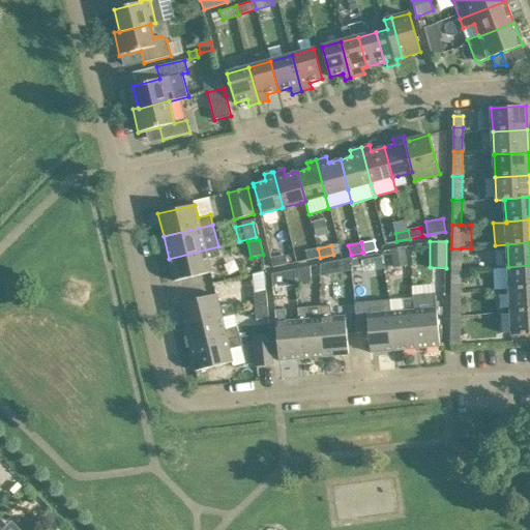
[(221,257),(218,246),(169,259),(174,282),(211,272),(208,260),(221,257)]
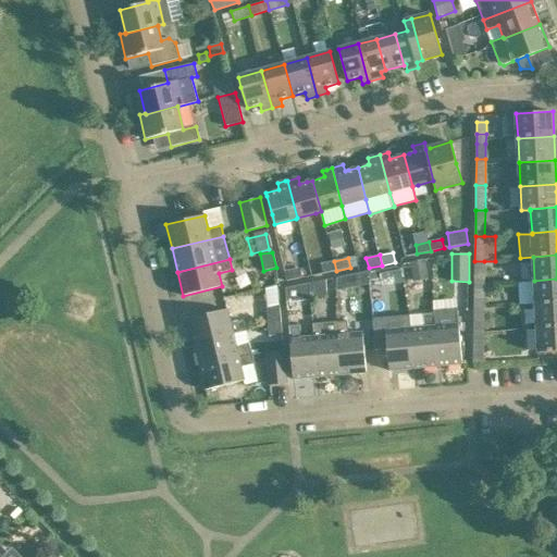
[(425,260),(410,263),(413,282),(429,279),(425,260)]
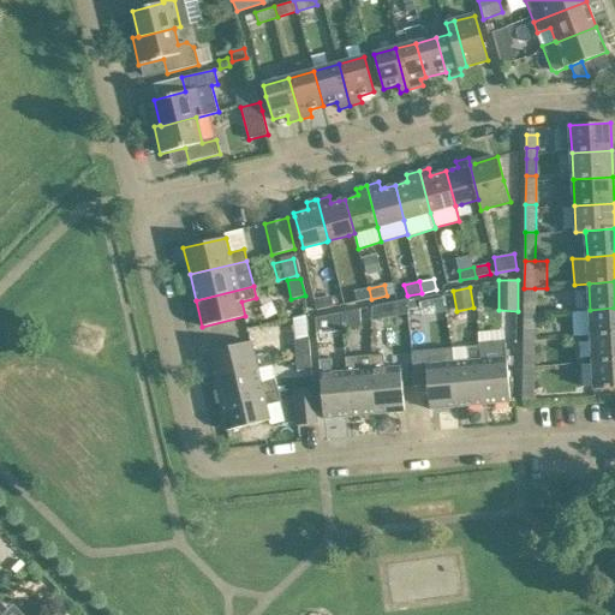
[(357,302),(371,299),(369,288),(354,291),(357,302)]
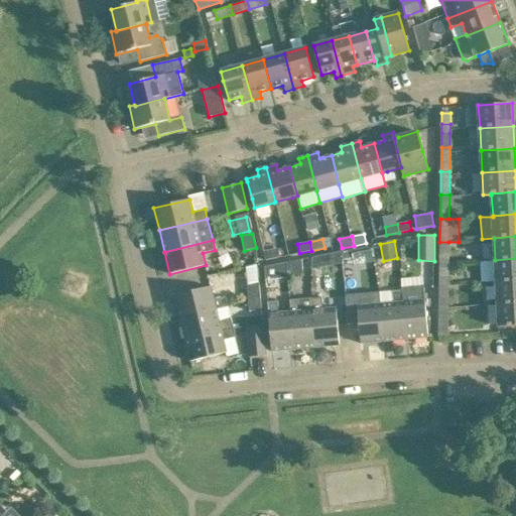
[(439,242),(439,262),(448,262),(448,242),(439,242)]
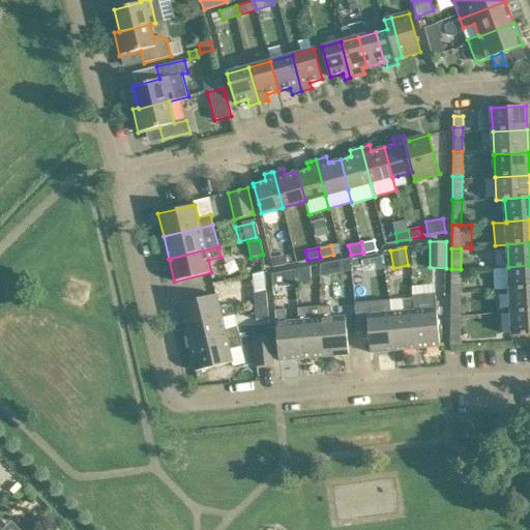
[(352,267),(383,260),(381,252),(376,249),(363,253),(351,255),(351,258),(352,267)]
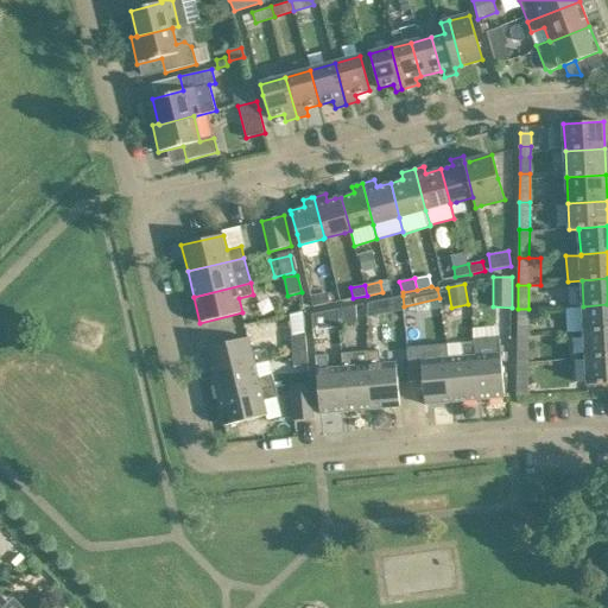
[(328,303),(325,292),(310,296),(312,306),(328,303)]
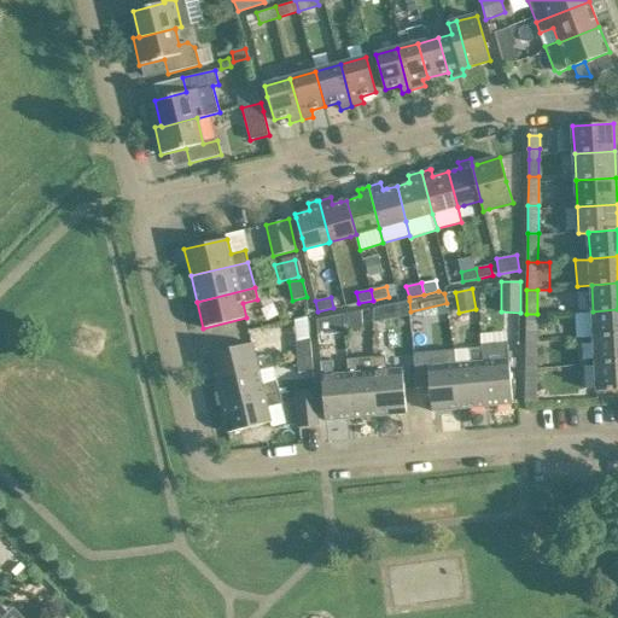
[(410,315),(410,312),(409,301),(374,308),(374,322),(410,315)]
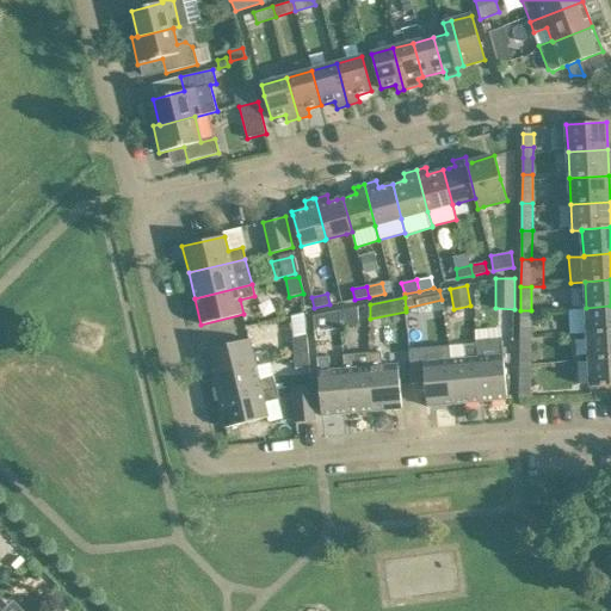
[(610,306),(586,308),(587,334),(610,332),(610,306)]
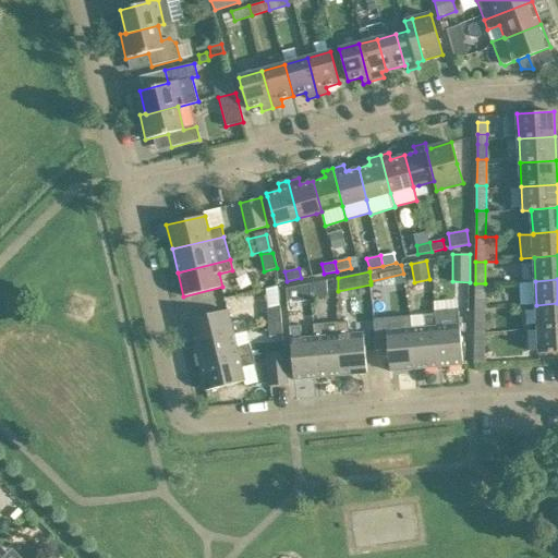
[(310,284),(311,298),(328,295),(326,281),(310,284)]
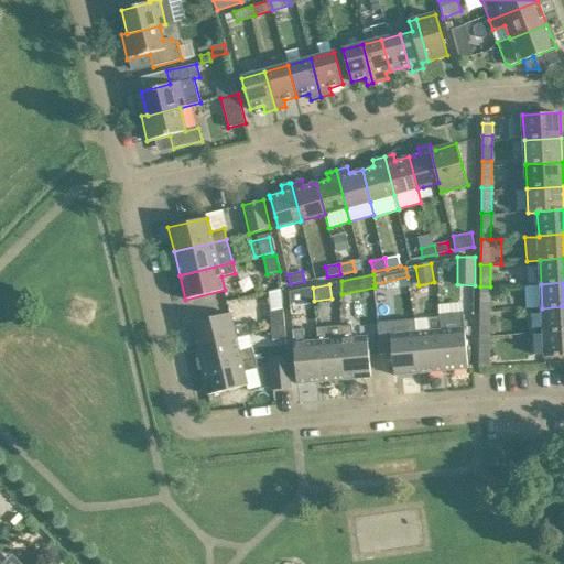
[(480,286),(480,316),(500,316),(501,312),(490,311),(490,286),(480,286)]
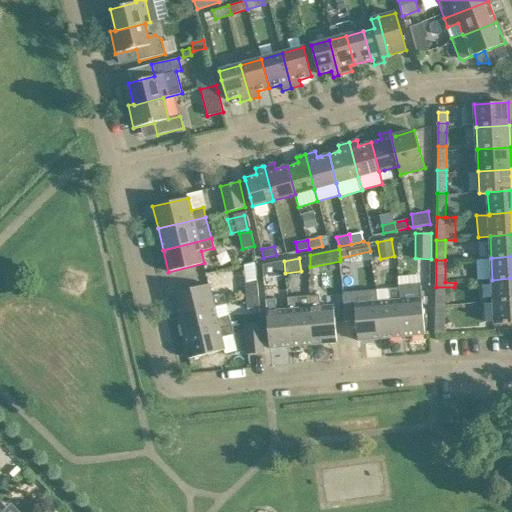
[(285,276),(285,273),(284,261),(262,265),(264,285),(274,284),(273,277),(285,276)]
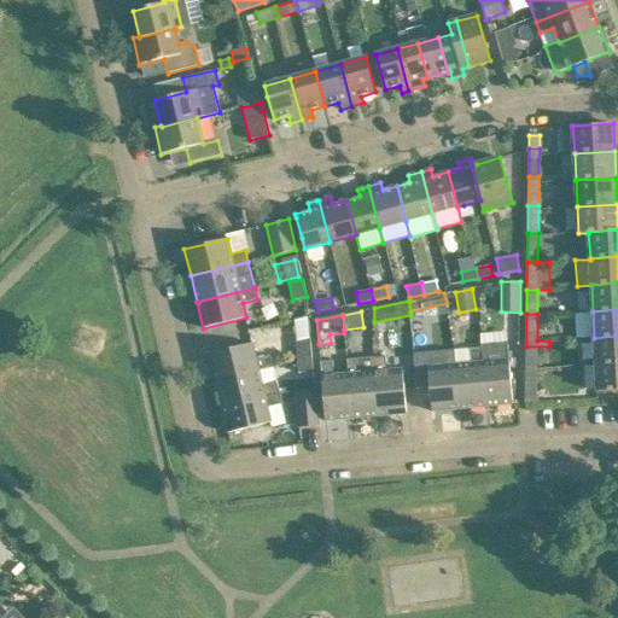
[(617,336),(594,338),(596,365),(617,362),(617,336)]
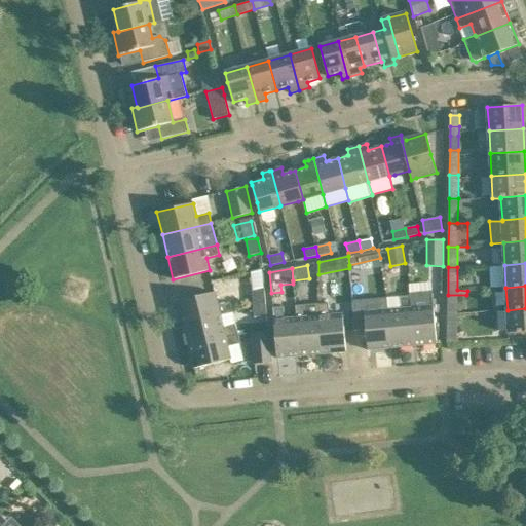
[(252,292),(254,305),(265,301),(264,288),(252,292)]
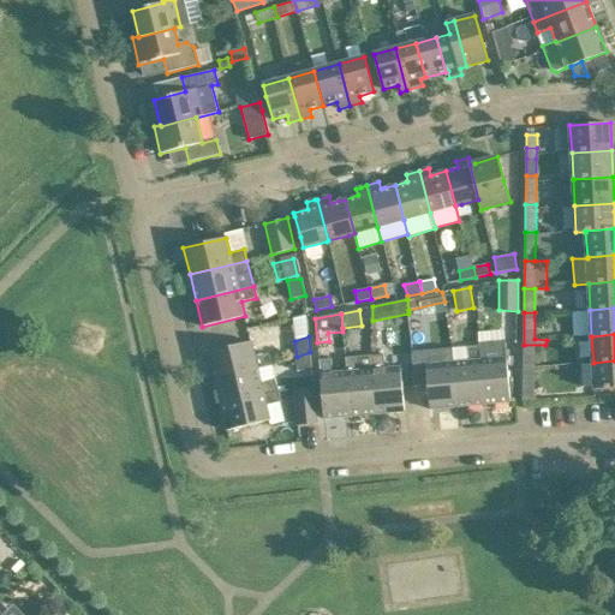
[(208,352),(214,378),(272,365),(269,353),(255,357),(251,341),(208,352)]
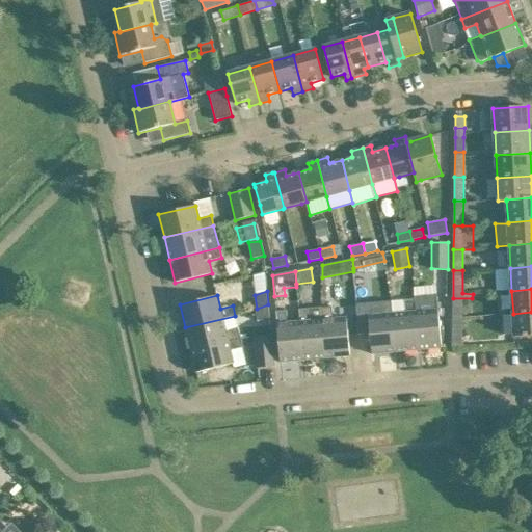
[(414,299),(418,350),(442,347),(437,297),(414,299)]
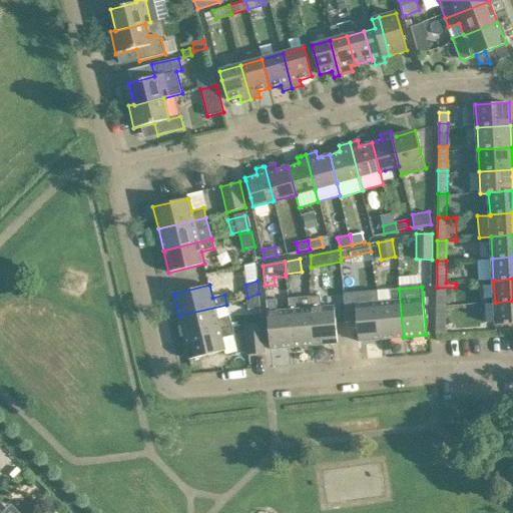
[(437,288),(436,311),(445,311),(446,290),(455,291),(455,288),(437,288)]
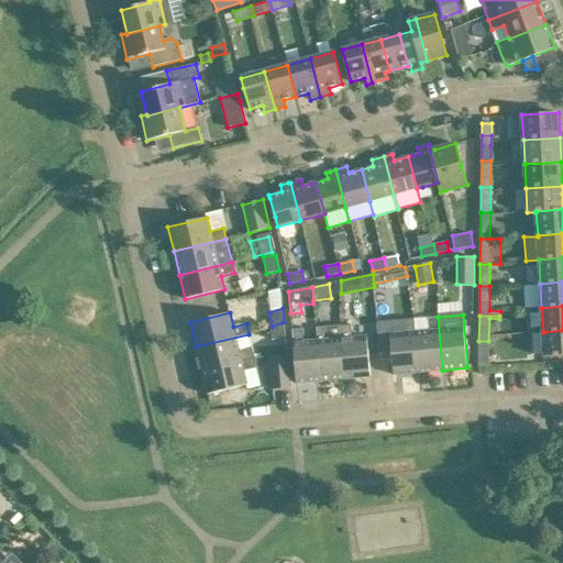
[(415,332),(418,373),(442,371),(438,317),(427,318),(428,331),(416,332),(415,332)]
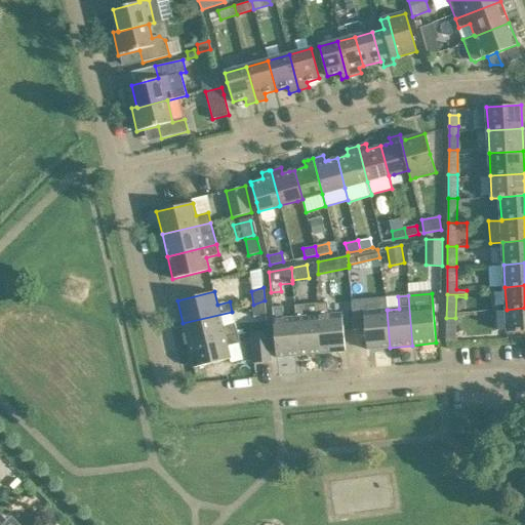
[(367,350),(390,348),(387,310),(388,310),(387,297),(375,298),(376,311),(363,312),(365,329),(367,350)]
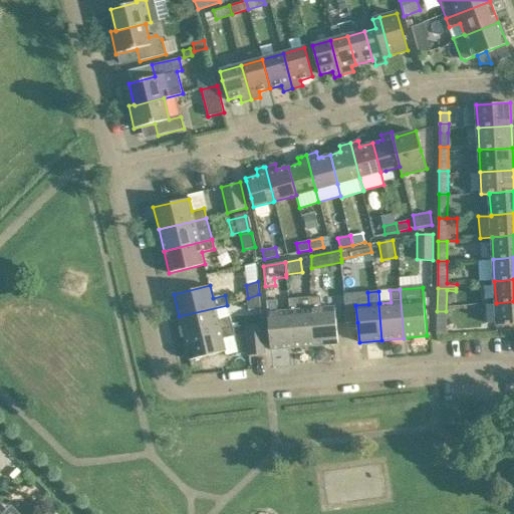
[(260,308),(259,294),(248,298),(249,309),(260,308)]
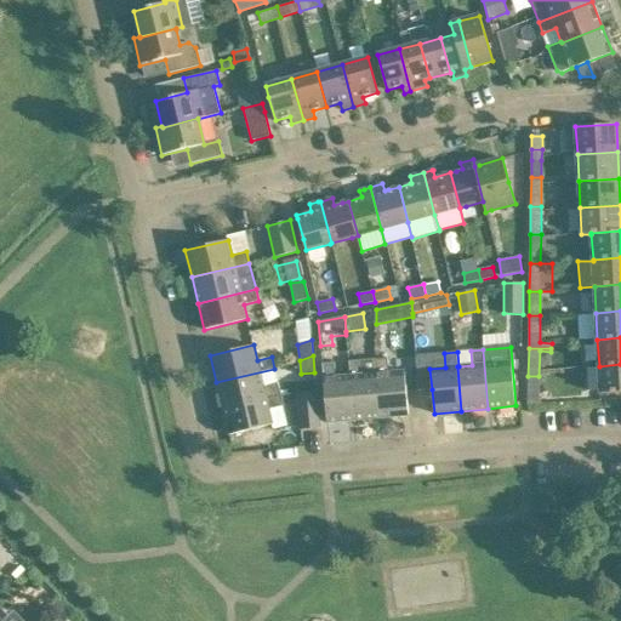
[(375,359),(380,417),(409,415),(404,371),(389,372),(388,358),(375,359)]
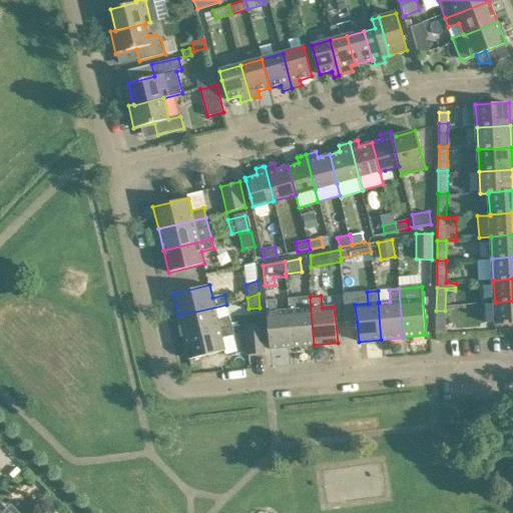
[(289,311),(292,347),(314,345),(310,297),(288,299),(289,311)]
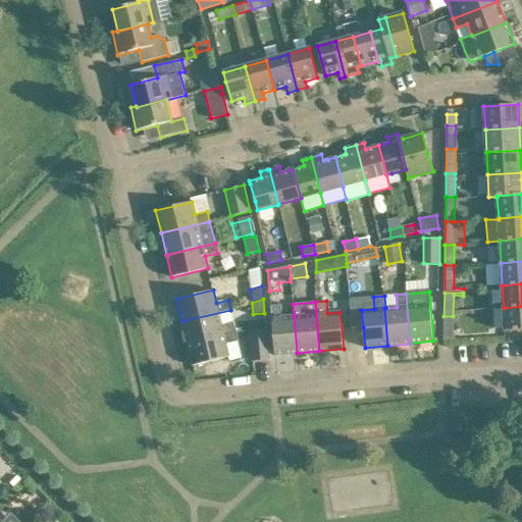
[(274,355),(297,353),(294,316),(282,317),(281,305),(270,306),(274,355)]
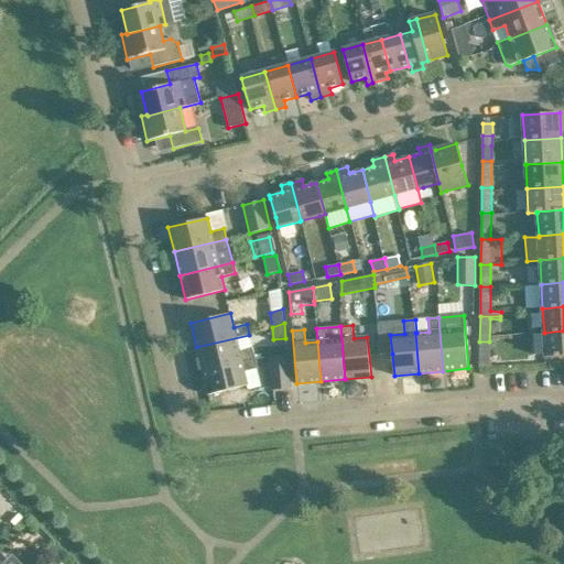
[(563,331),(544,333),(545,357),(563,356),(563,331)]
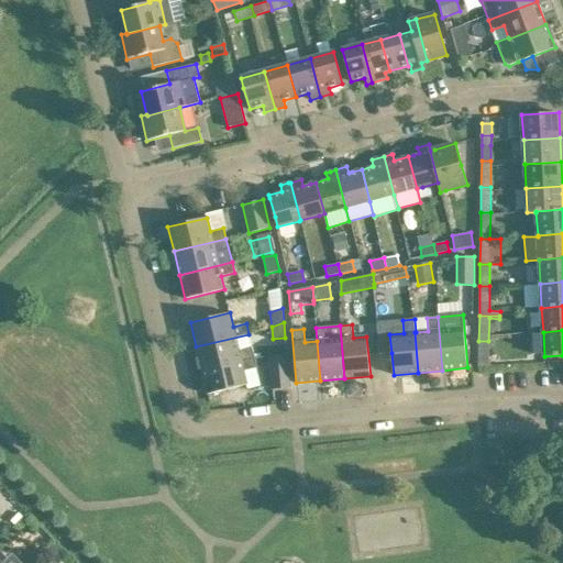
[(196,346),(202,370),(254,357),(252,348),(239,350),(236,338),(249,334),(196,346)]
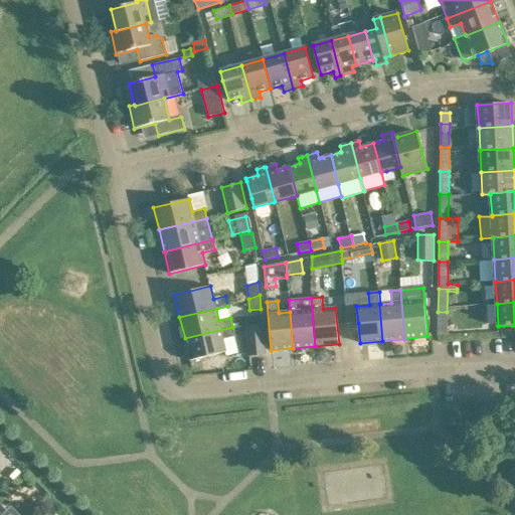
[(447,335),(447,312),(438,312),(438,336),(447,335)]
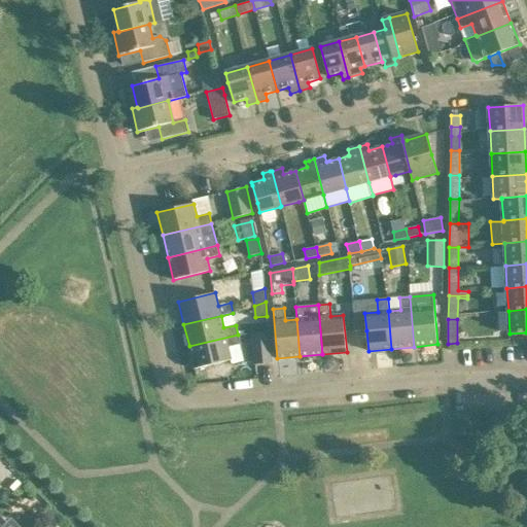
[(272,363),(270,343),(269,332),(252,334),(255,364),(272,363)]
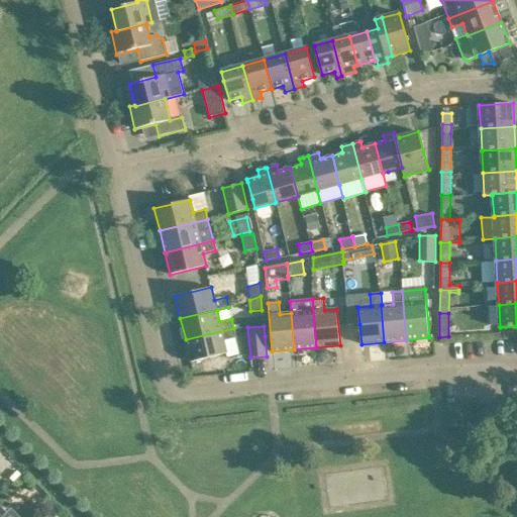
[(235,338),(233,328),(186,339),(191,362),(227,353),(224,340),(235,338)]
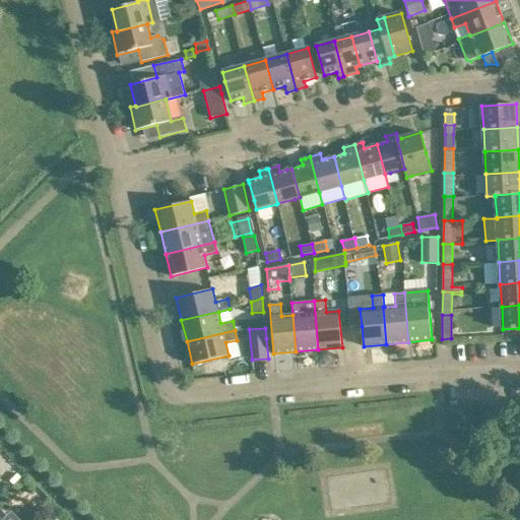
[(51,519),(60,510),(52,503),(43,512),(51,519)]
